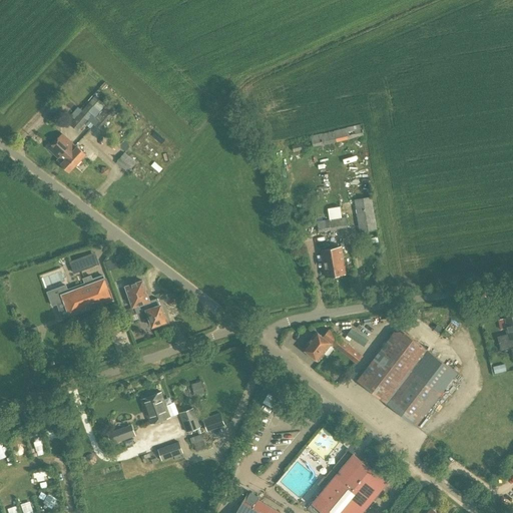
[(103,125),(116,110),(106,102),(102,107),(103,109),(95,118),(94,118),(100,111),(89,102),(70,124),(78,131),(87,120),(88,121),(93,125),(97,129),(101,123),(103,125)]
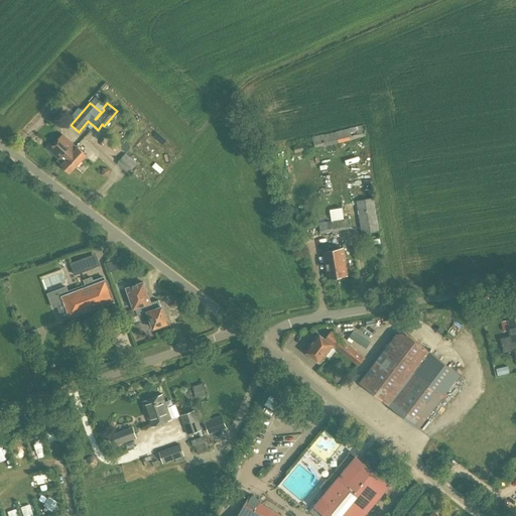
[(315,148),(366,136),(363,125),(312,137),(315,148)]
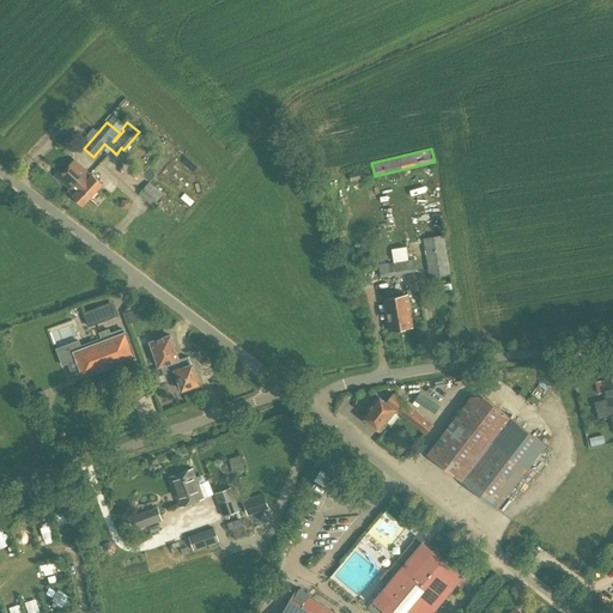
[(188,155),(182,161),(192,173),(199,168),(188,155)]
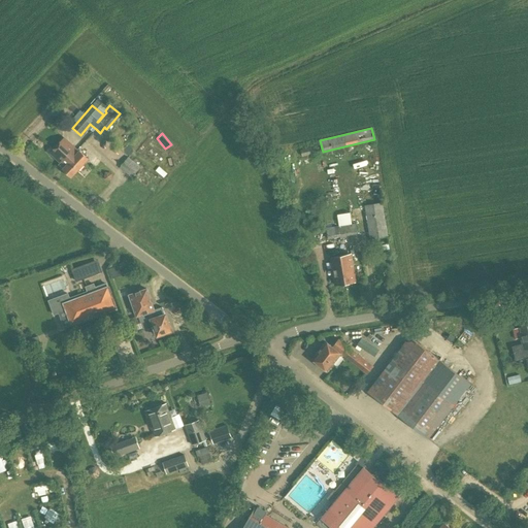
[(71,158),(78,151),(65,139),(52,154),(61,163),(59,165),(60,165),(62,163),(69,156),(71,158)]
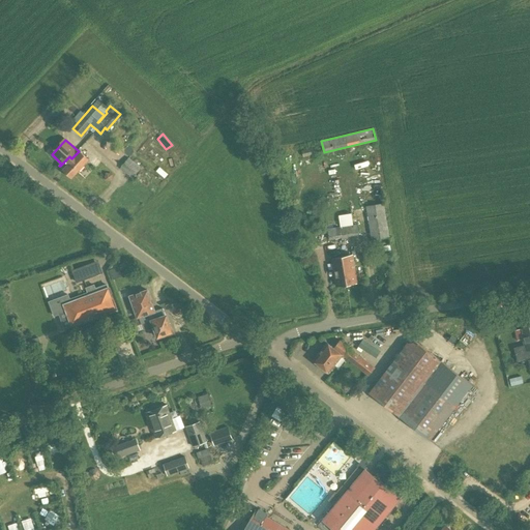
[(302,157),(316,154),(314,148),(301,151),(302,157)]
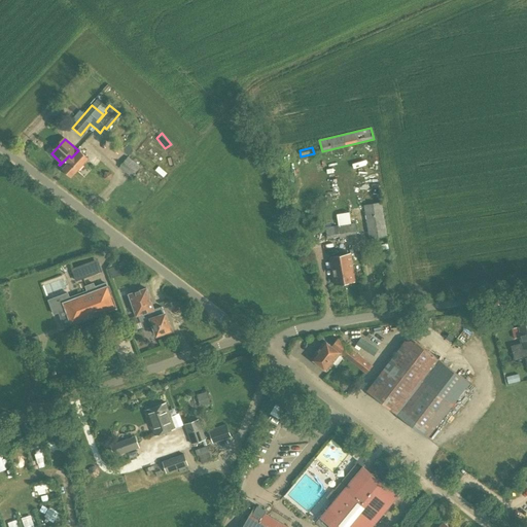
[(62,163),(60,165),(72,176),(88,159),(79,150),(79,151),(78,150),(71,157),(69,155),(62,163)]
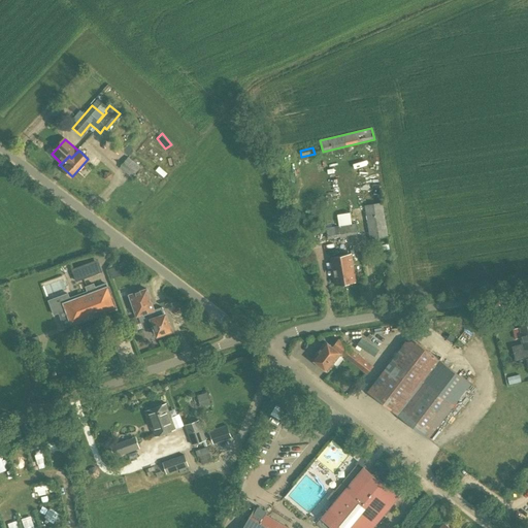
[(131,177),(140,167),(128,157),(119,168),(131,177)]
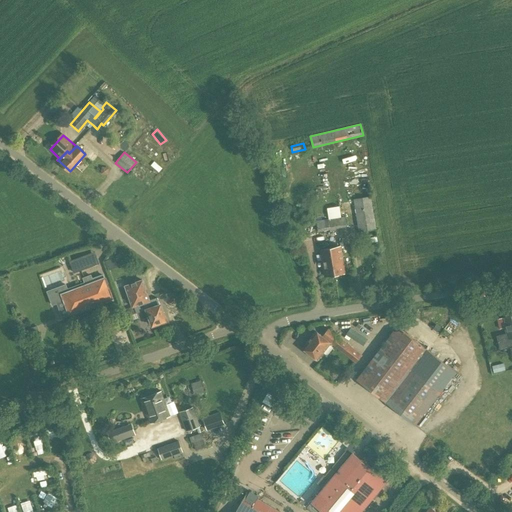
[(358,232),(376,229),(371,196),(353,199),(358,232)]
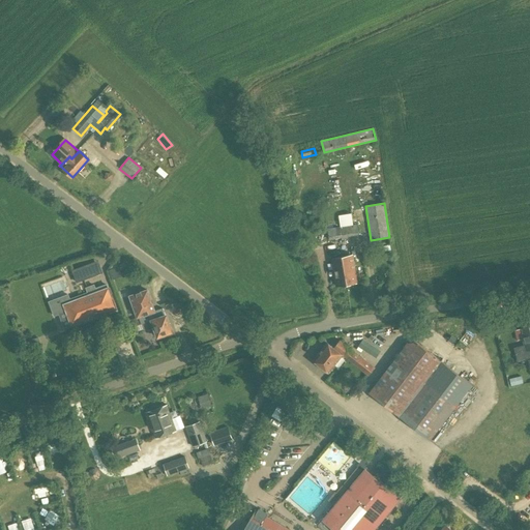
[(341,214),(343,226),(356,224),(354,212),(341,214)]
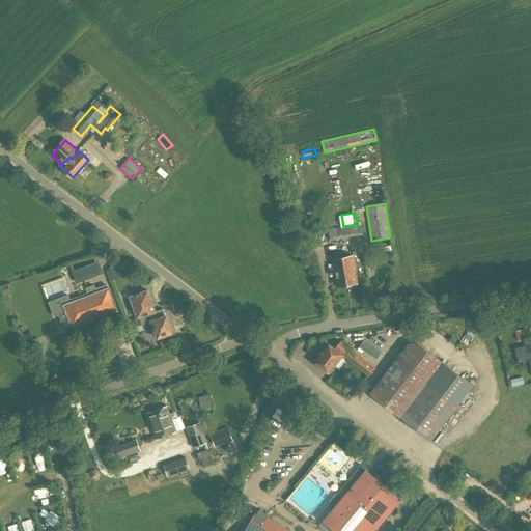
[(330,241),(359,235),(357,224),(328,229),(330,241)]
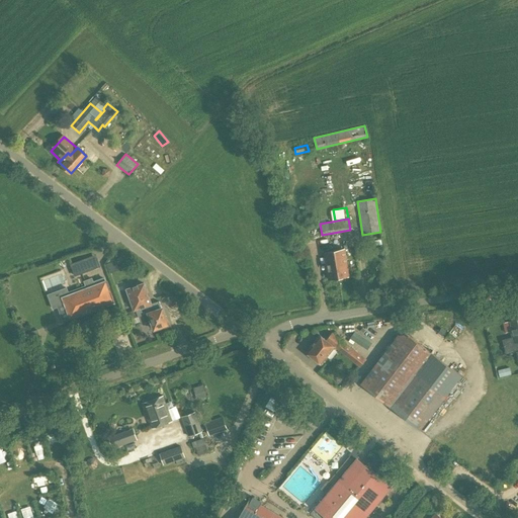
[(345,250),(325,253),(329,279),(349,276),(345,250)]
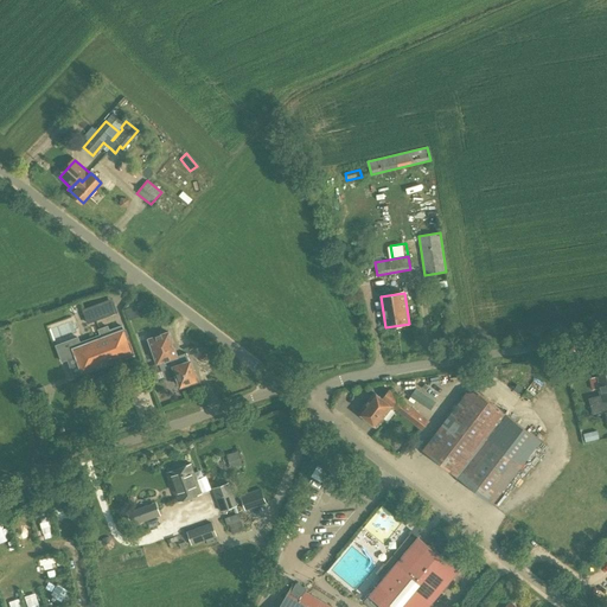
[(87,324),(117,313),(112,299),(82,310),(87,324)]
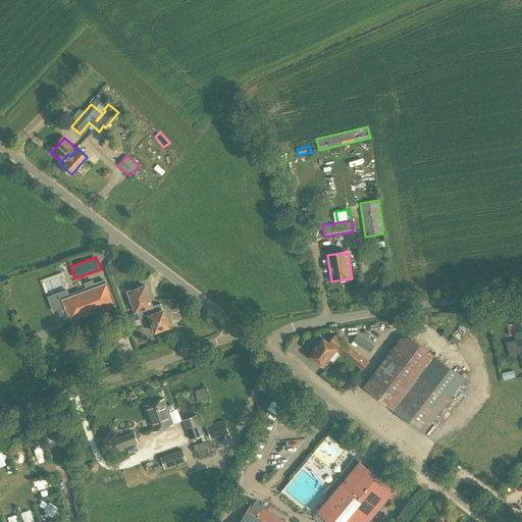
[(107,266),(109,271),(117,268),(115,262),(107,266)]
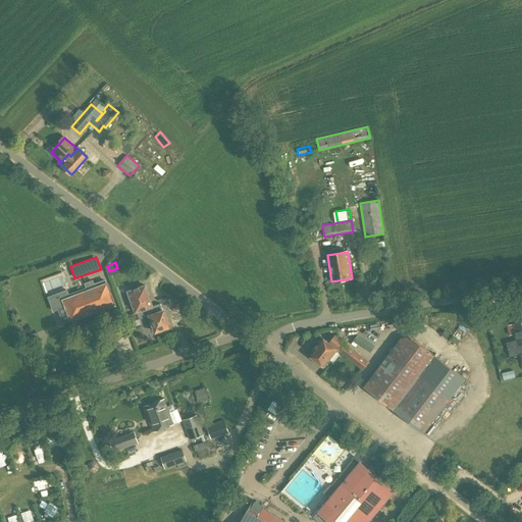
[(114,303),(105,280),(94,284),(93,281),(86,283),(87,288),(69,295),(67,290),(49,297),(54,310),(66,305),(71,319),(114,303)]
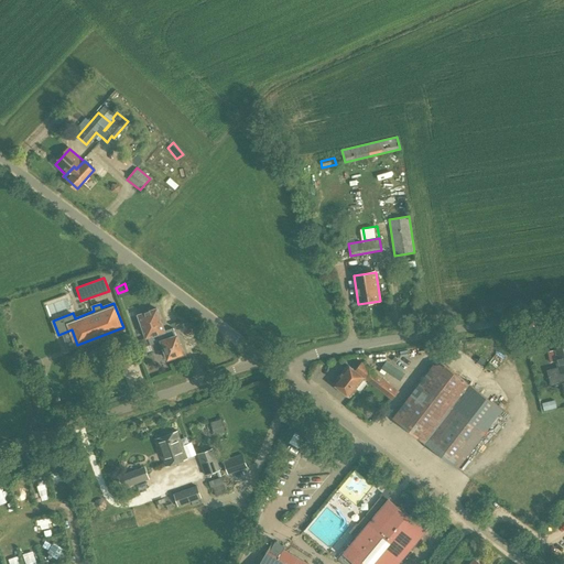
[(162,342),(176,336),(174,328),(164,332),(158,308),(139,315),(145,338),(148,337),(150,345),(162,342)]
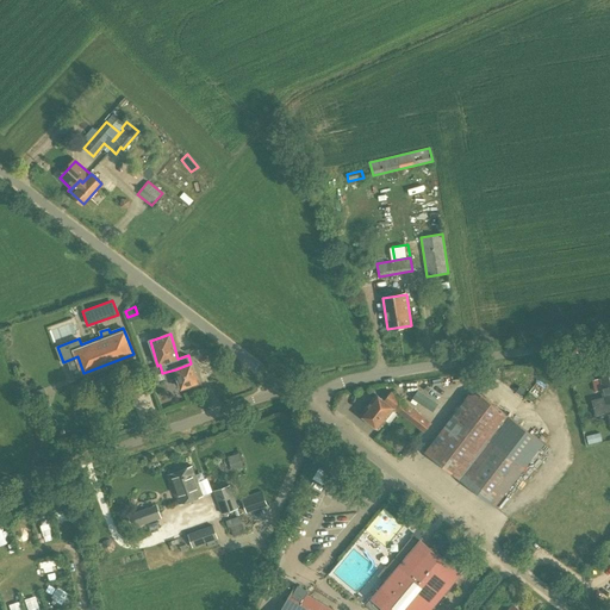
[(191,363),(175,369),(182,388),(198,383),(192,363),(191,363)]
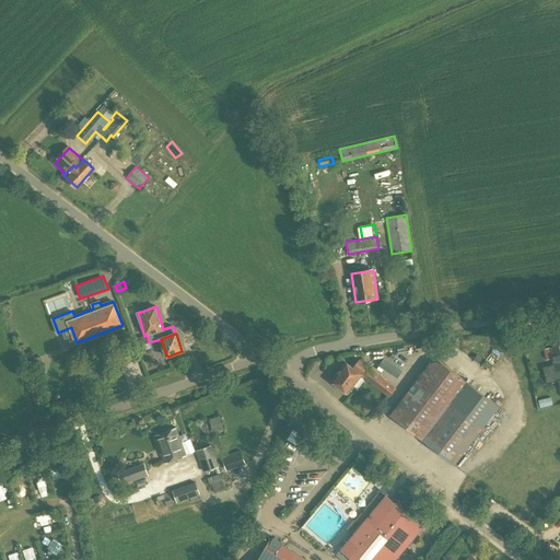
[(559,346),(552,348),(544,350),(547,360),(553,359),(555,364),(543,368),(546,382),(559,378),(559,346)]
